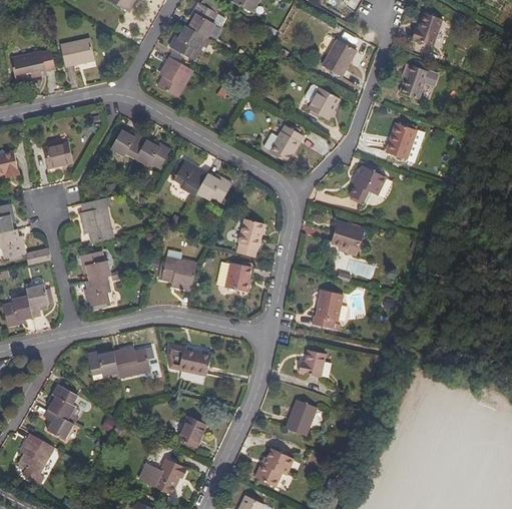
[(102,0),(121,11),(128,0),(102,0)]
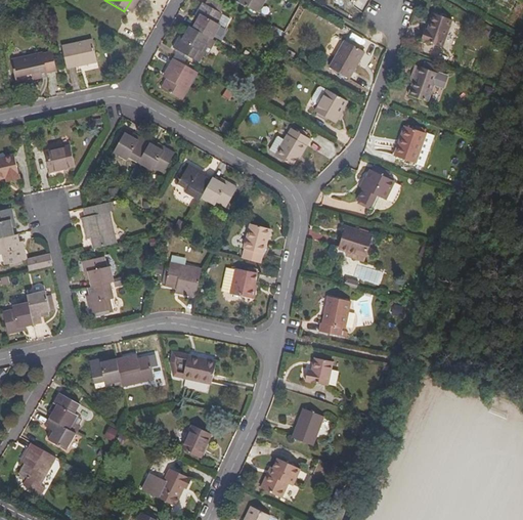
[(257,14),(264,0),(236,0),(236,2),(257,14)]
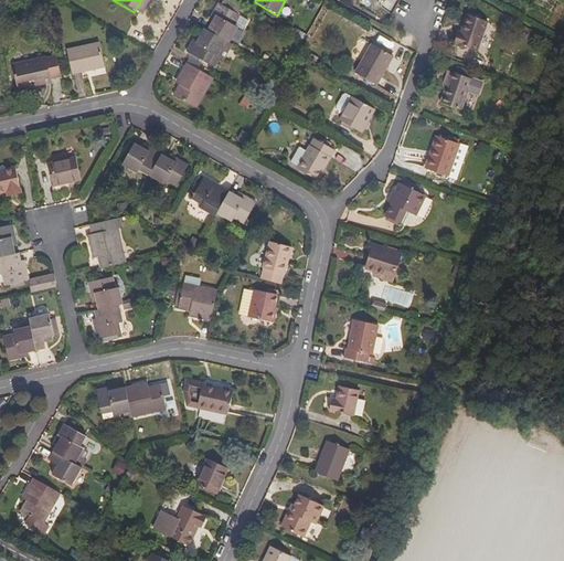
[(231,28),(237,17),(216,4),(210,16),(213,18),(205,30),(223,41),(229,44),(236,31),(231,28)]
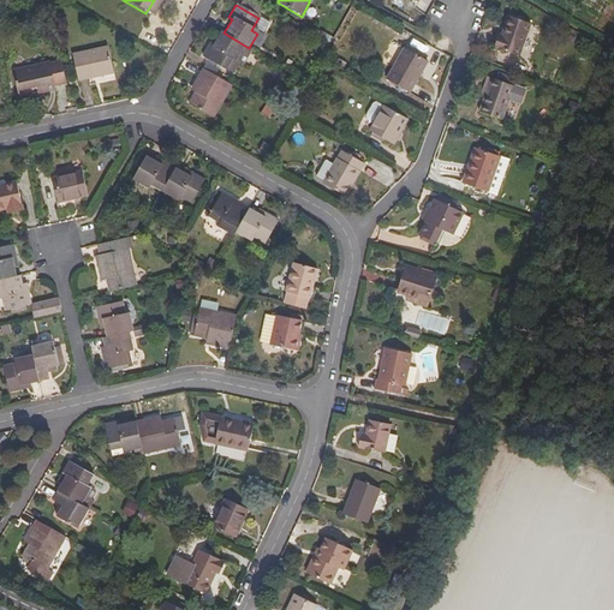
[(519,57),(530,23),(511,17),(505,36),(499,34),(495,48),(519,57)]
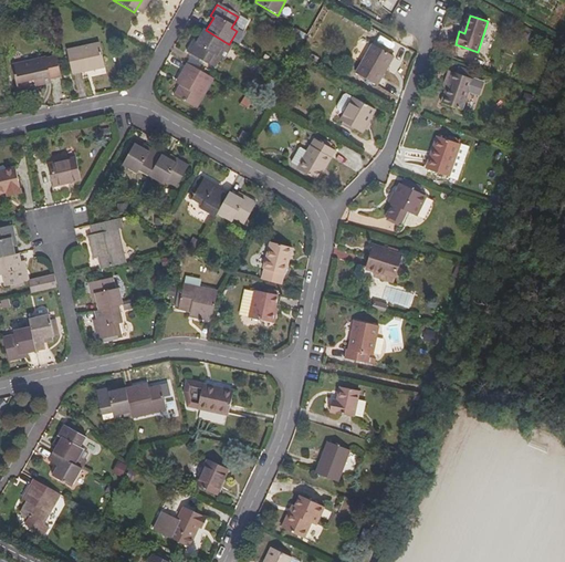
[(215,56),(223,41),(206,30),(203,29),(195,44),(190,42),(185,52),(206,65),(211,54),(215,56)]
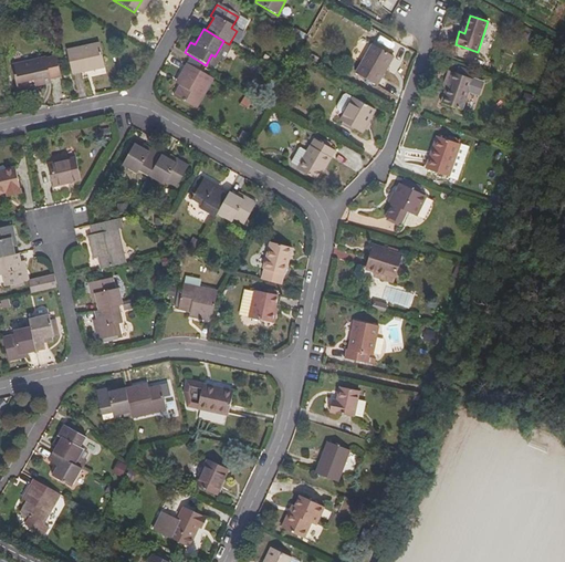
[(105,69),(101,45),(66,52),(72,76),(105,69)]
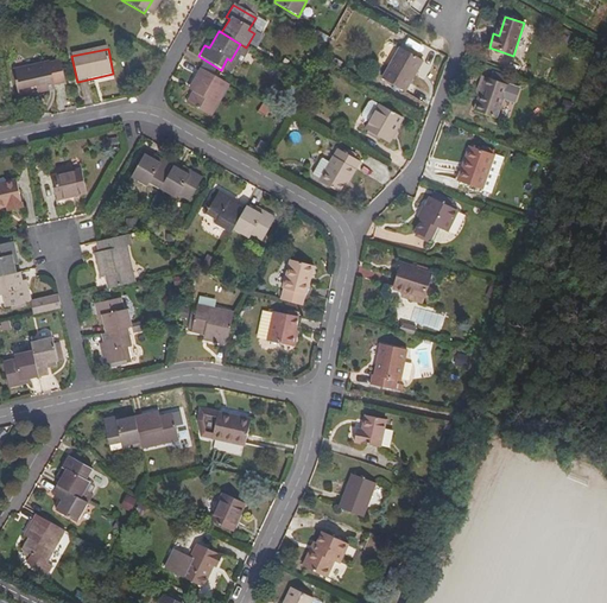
[(406,102),(424,69),(400,57),(383,89),(406,102)]
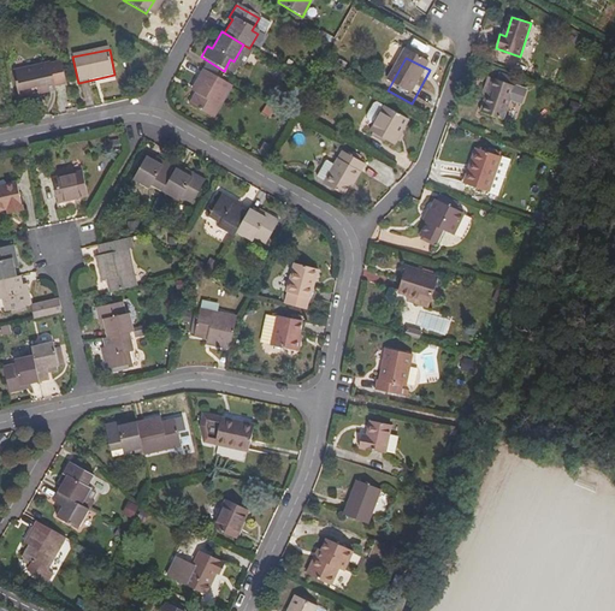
[(52,67),(51,65),(13,73),(19,100),(47,93),(46,88),(57,85),(52,67)]
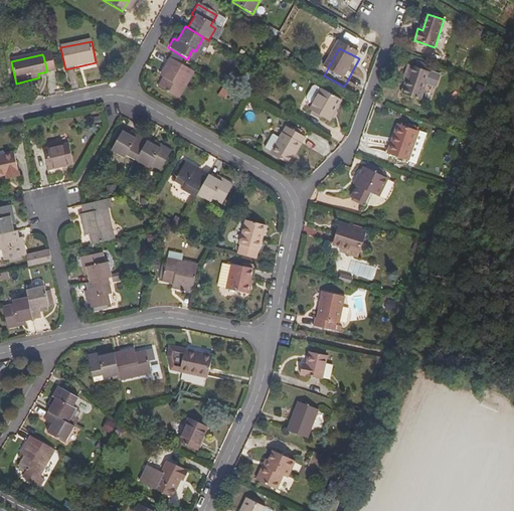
[(54,69),(51,54),(43,56),(47,71),(54,69)]
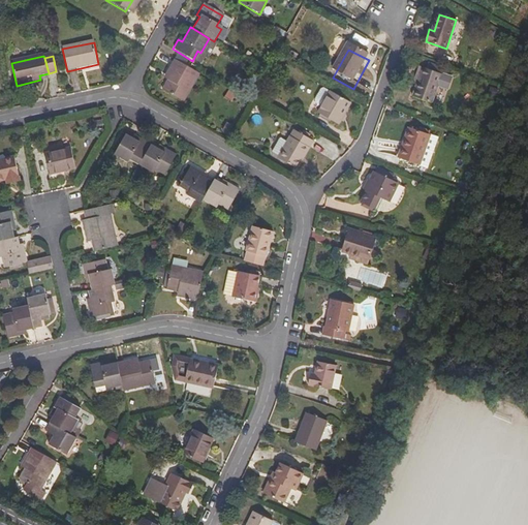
[(182,101),(197,74),(172,60),(163,74),(168,78),(161,90),(182,101)]
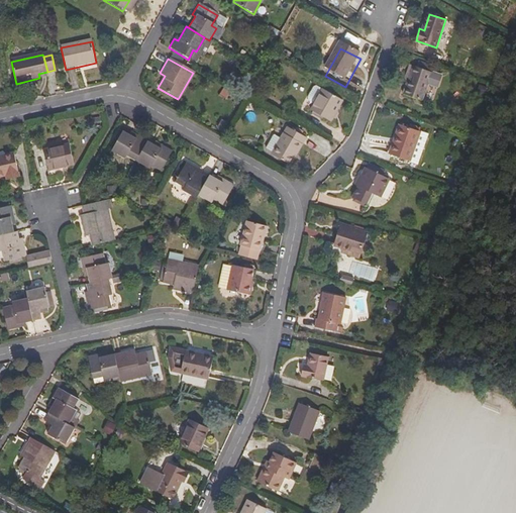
[(421,100),(431,71),(411,64),(408,72),(412,73),(409,80),(404,93),(421,100)]
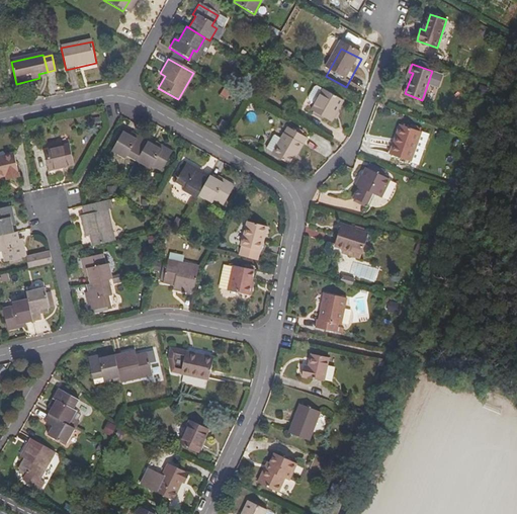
[(327,121),(340,99),(321,87),(308,109),(327,121)]
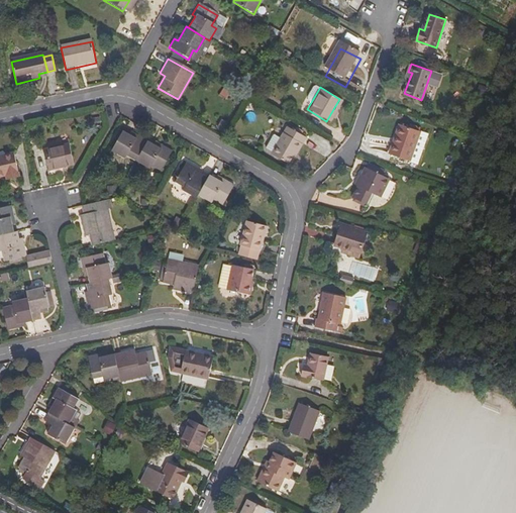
[(224,93),(221,100),(228,103),(231,96),(224,93)]
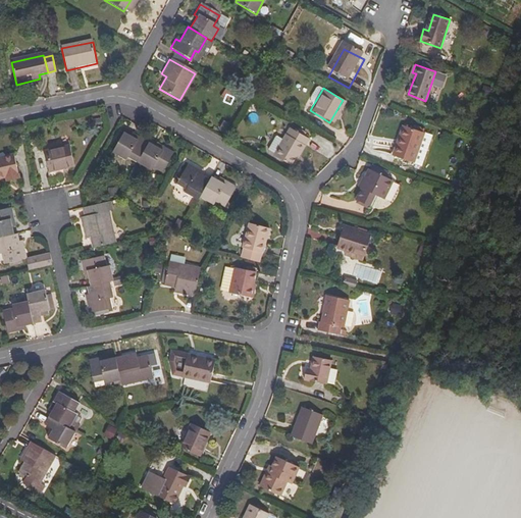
[(225,124),(220,135),(228,138),(232,128),(225,124)]
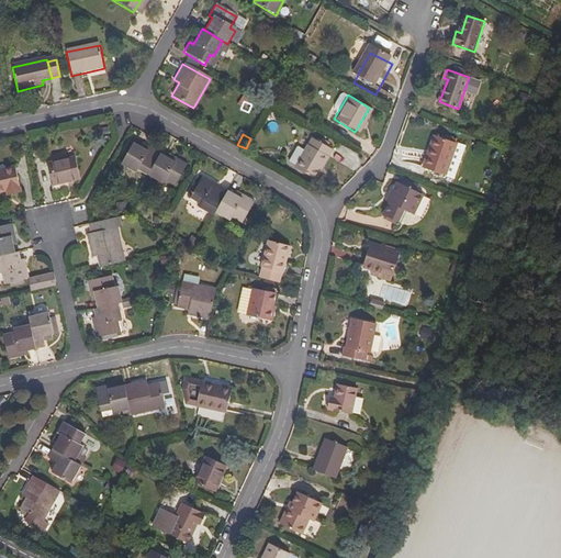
[(446,176),(458,142),(435,134),(429,151),(434,152),(427,169),(446,176)]
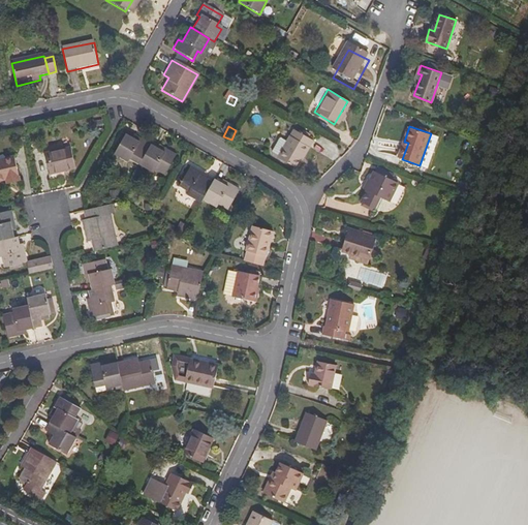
[(293,168),(309,141),(290,130),(284,142),(279,139),(273,152),(278,155),(276,158),(293,168)]
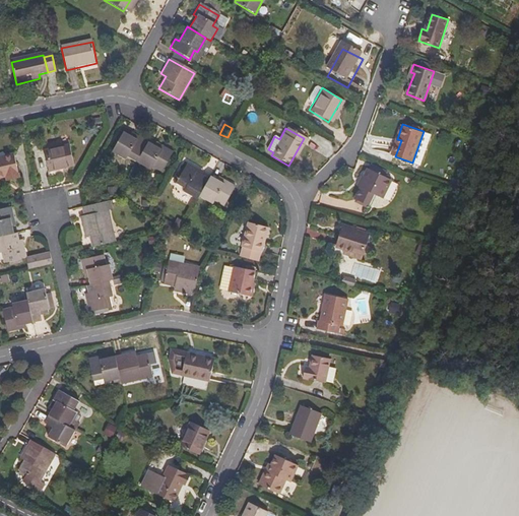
[(135,164),(146,143),(136,138),(134,141),(121,133),(109,154),(122,162),(125,157),(135,164)]
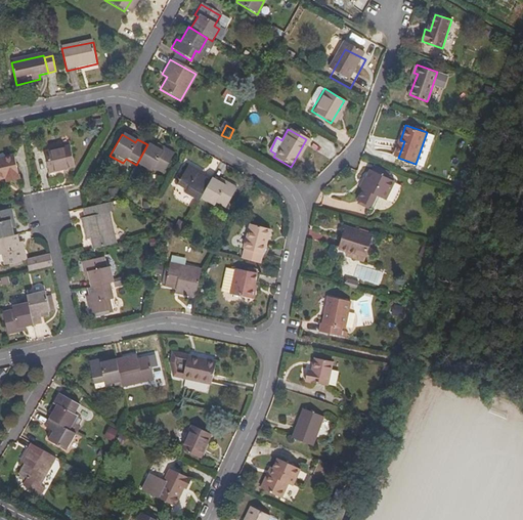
[(404,141),(400,140),(395,156),(398,158),(404,141)]
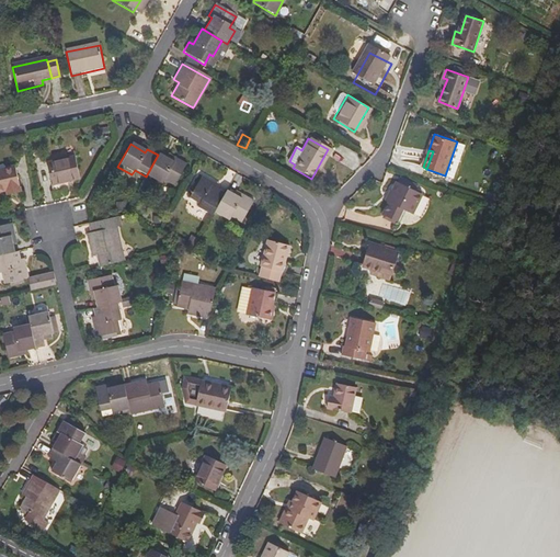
[(171,189),(183,167),(173,161),(172,162),(158,155),(146,177),(158,183),(159,181),(171,189)]
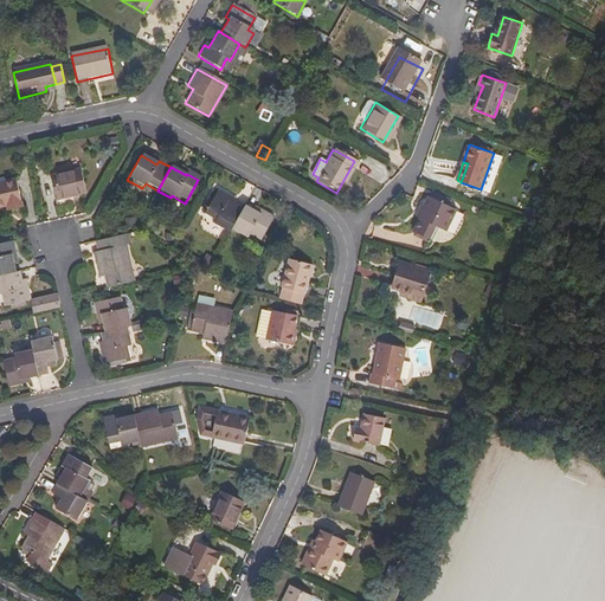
[(87,193),(82,170),(51,176),(56,199),(87,193)]
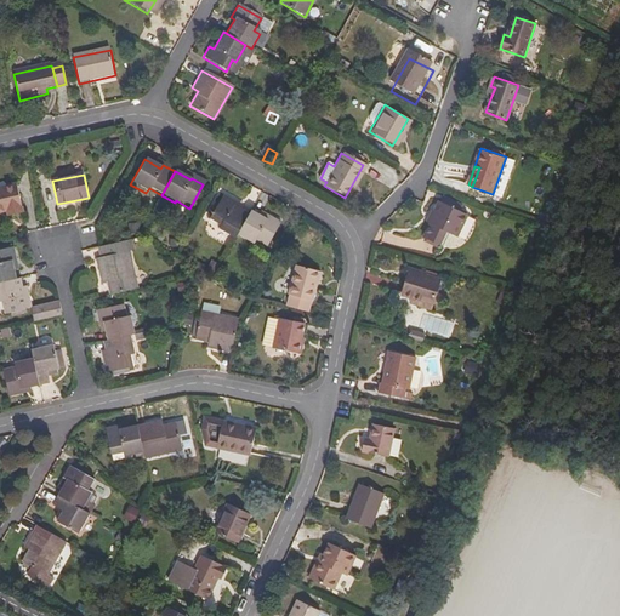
[(22,211),(16,183),(0,187),(0,210),(6,210),(7,215),(22,211)]
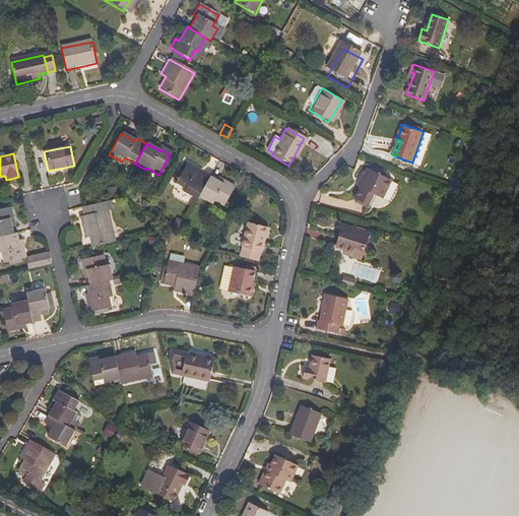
[(201,188),(204,182),(192,174),(192,171),(183,165),(171,184),(181,190),(181,191),(180,192),(179,194),(193,202),(195,198),(201,188)]
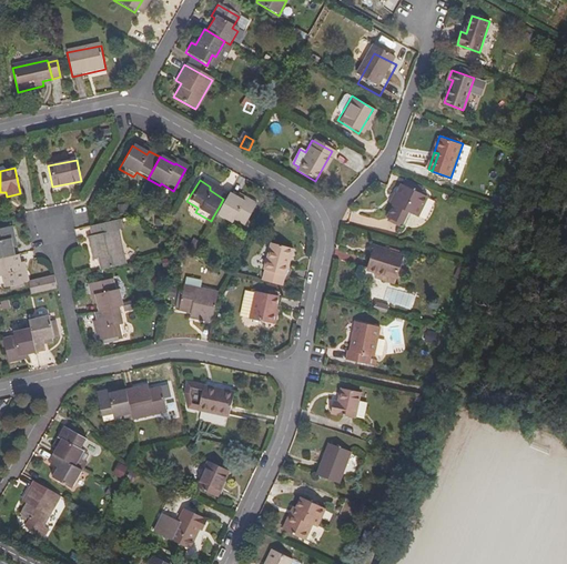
[(425,217),(432,194),(405,185),(396,209),(400,210),(395,222),(412,228),(416,214),(425,217)]
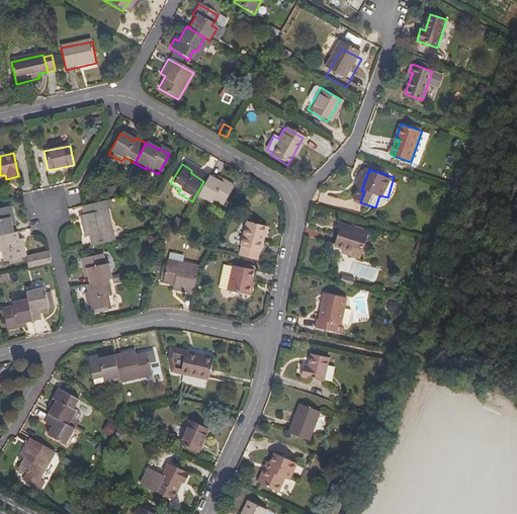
[(218,206),(229,187),(220,181),(218,184),(205,177),(203,181),(200,187),(194,197),(206,204),(208,201),(218,206)]
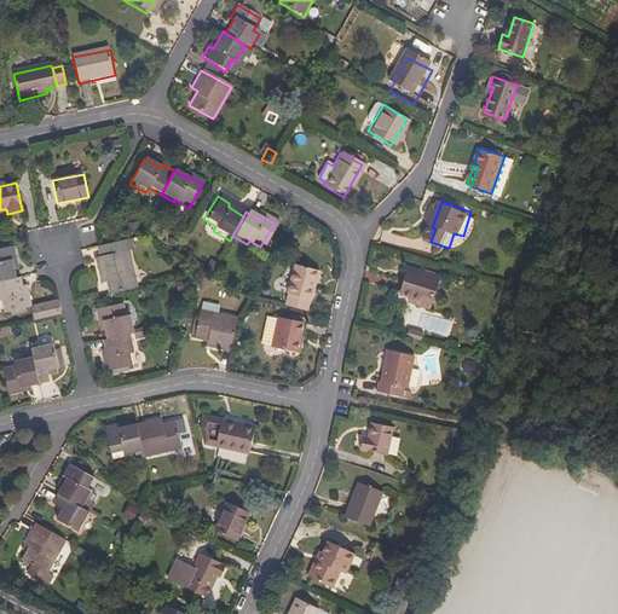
[(0,284),(17,282),(15,265),(19,264),(17,250),(0,254),(0,284)]
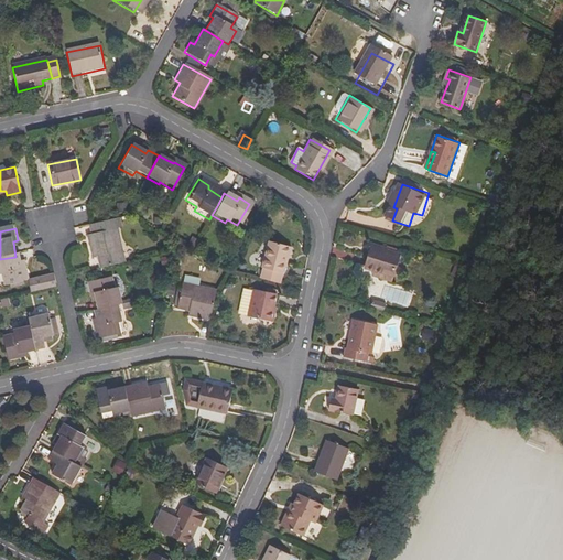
[(126,261),(118,228),(87,235),(91,251),(96,250),(99,267),(126,261)]
